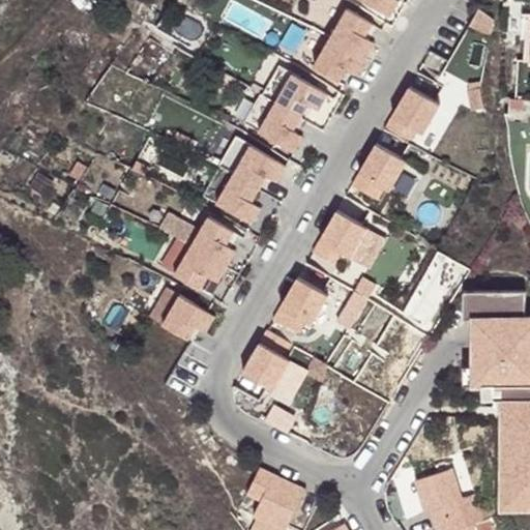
[(362,0),(385,13),(393,0),(362,0)]
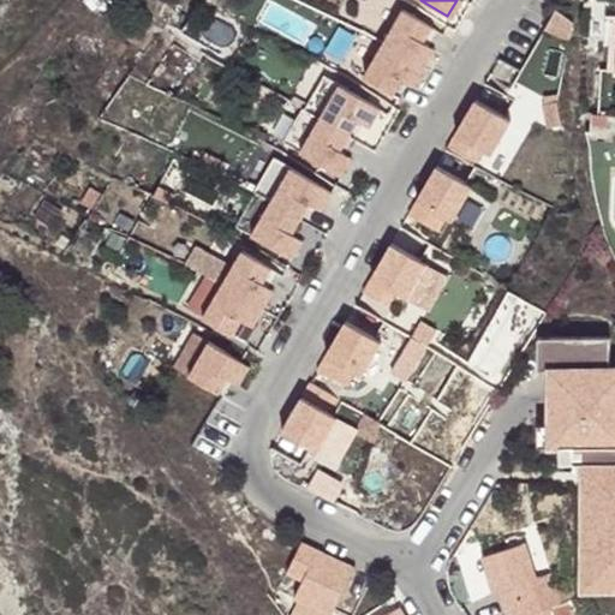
[(461,0),(457,0),(447,16),(453,19),(464,1),(461,0)]
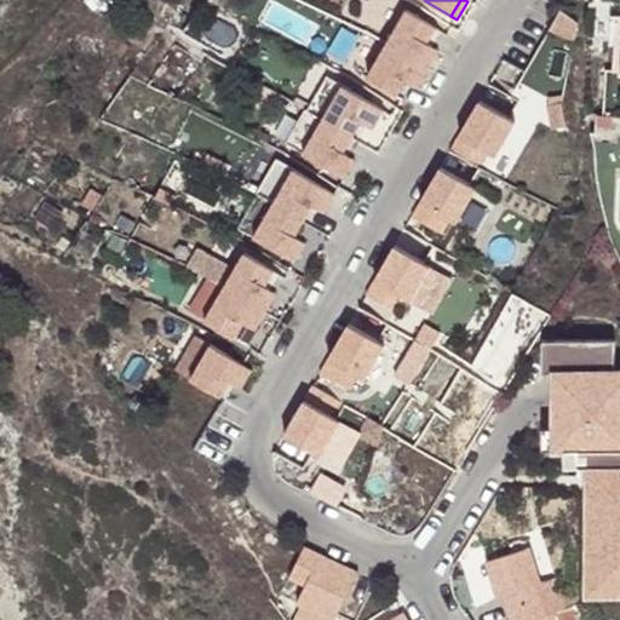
[(407,10),(386,45),(422,64),(432,46),(428,44),(436,28),(407,10)]
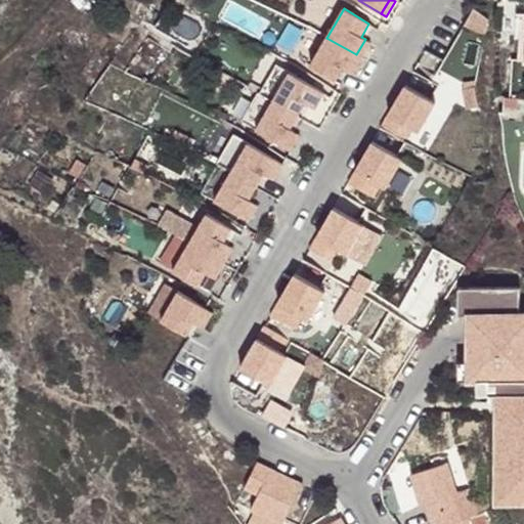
[(475,10),(465,28),(485,37),(488,20),(475,10)]
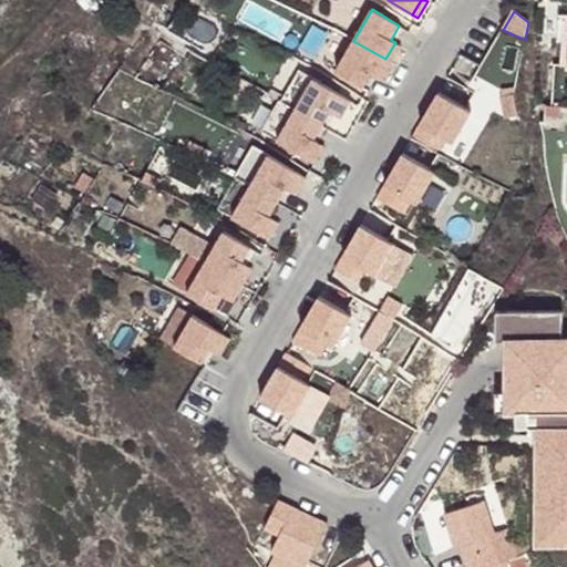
[(316,61),(330,70),(346,42),(332,34),(316,61)]
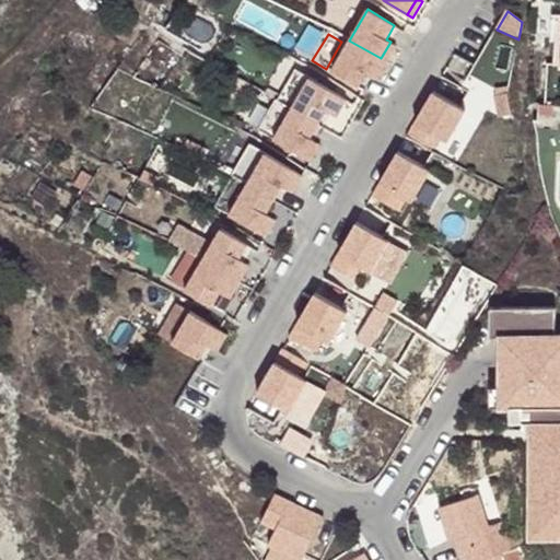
[(349,41),(331,70),(358,86),(366,72),(372,76),(381,58),(349,41)]
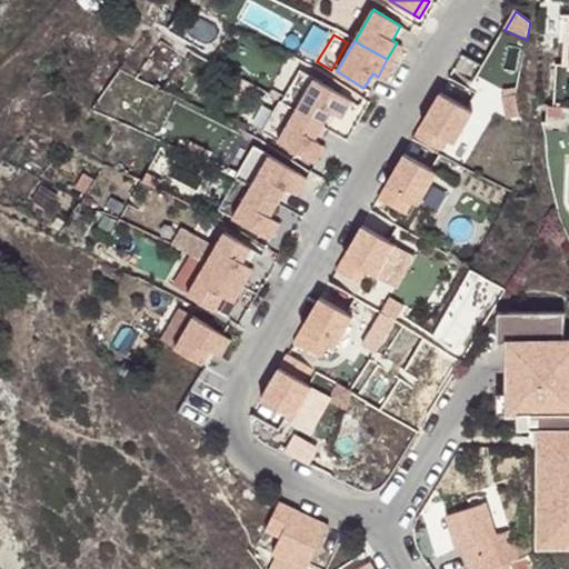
[(387,59),(378,77),(383,79),(392,62),(402,46),(397,42),(387,59)]
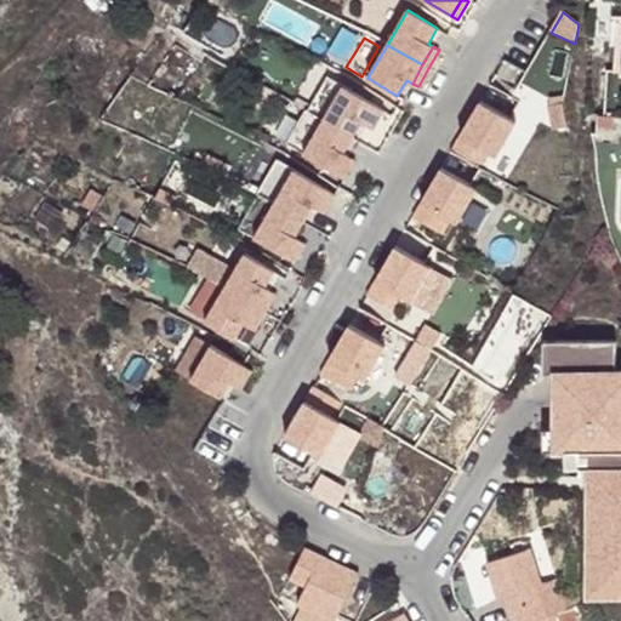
[(324,120),(345,86),(328,77),(307,109),(324,120)]
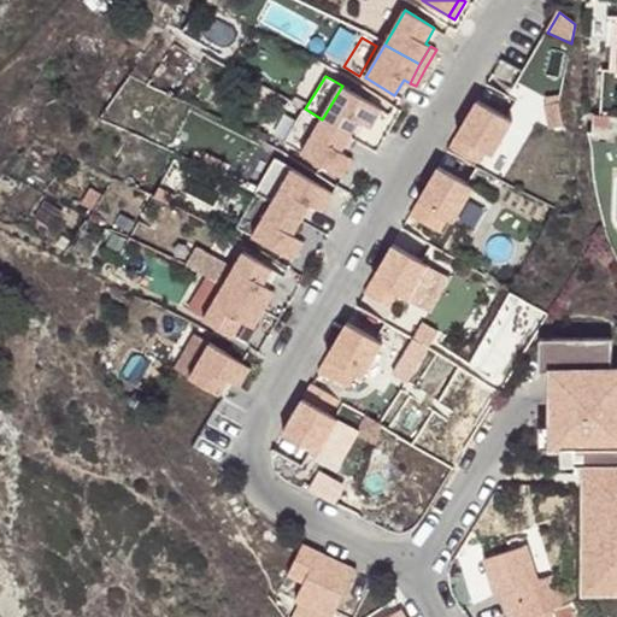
[(517,100),(487,83),(477,100),(448,150),(479,166),(487,152),(493,156),(512,121),(507,118),(517,100)]
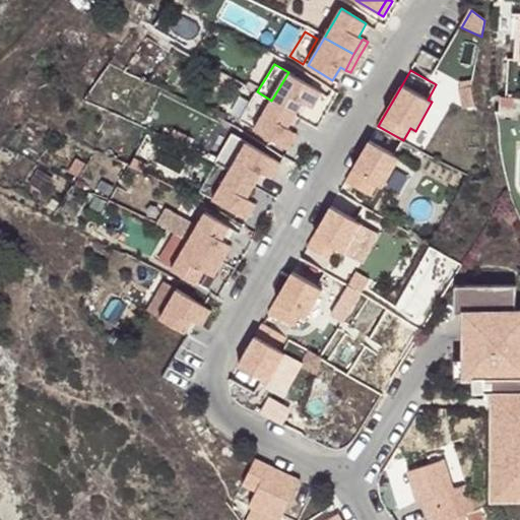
[(271,101),(297,115),(304,103),(309,105),(318,89),(288,72),(271,101)]
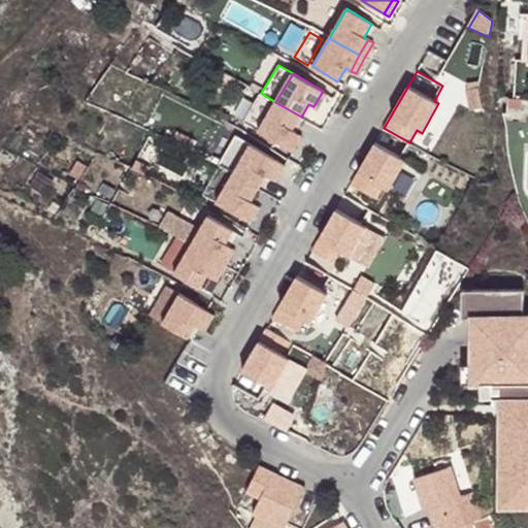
[(477,90),(465,92),(469,111),(482,108),(477,90)]
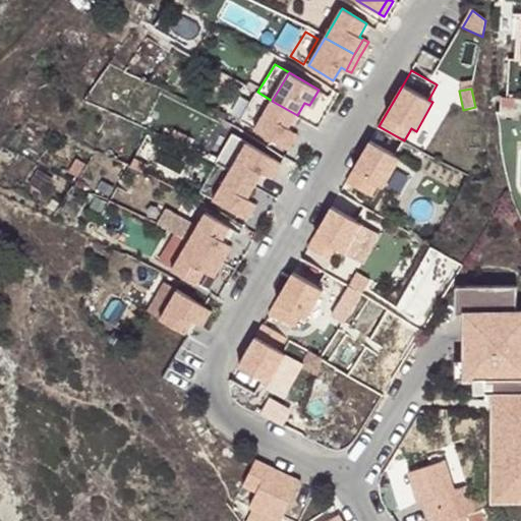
[(319,90),(309,105),(314,108),(324,93),(319,90)]
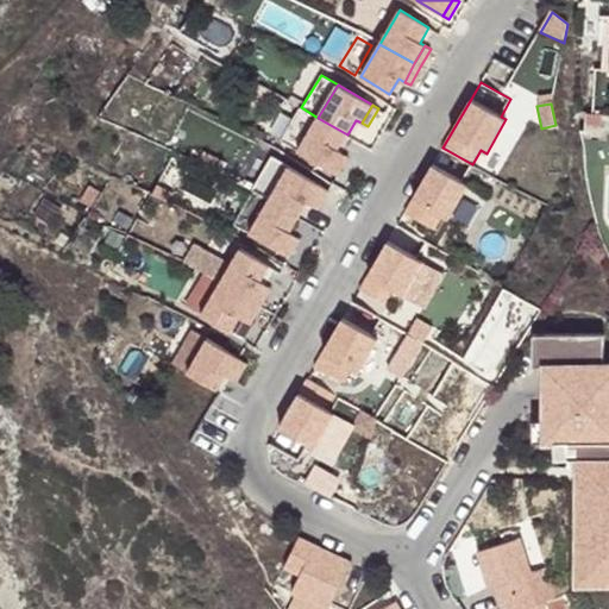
[(297,150),(318,118),(301,107),(281,140),(297,150)]
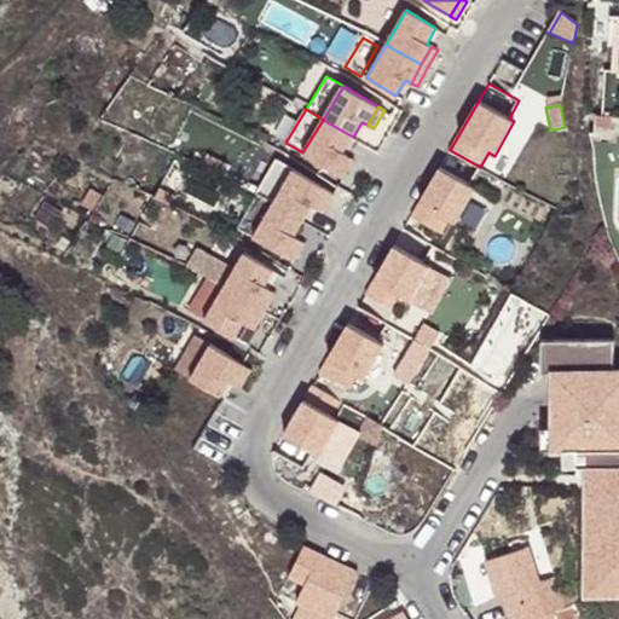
[(323,120),(302,152),(337,174),(350,156),(343,152),(353,137),(323,120)]
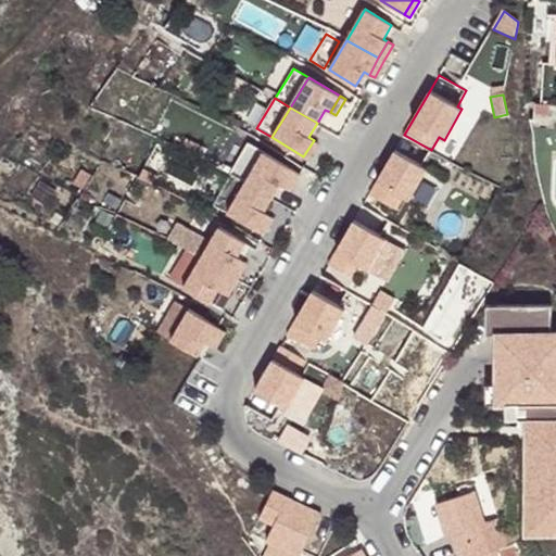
[(314,140),(303,156),(308,160),(319,143),(314,140)]
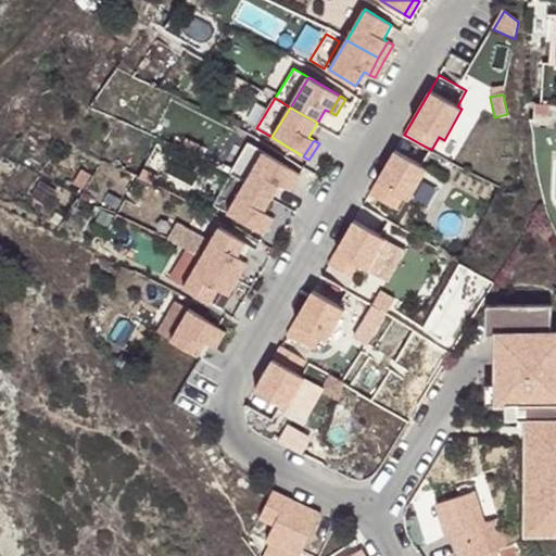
[(395,150),(369,194),(395,211),(404,197),(408,200),(427,168),(421,165),(395,150)]
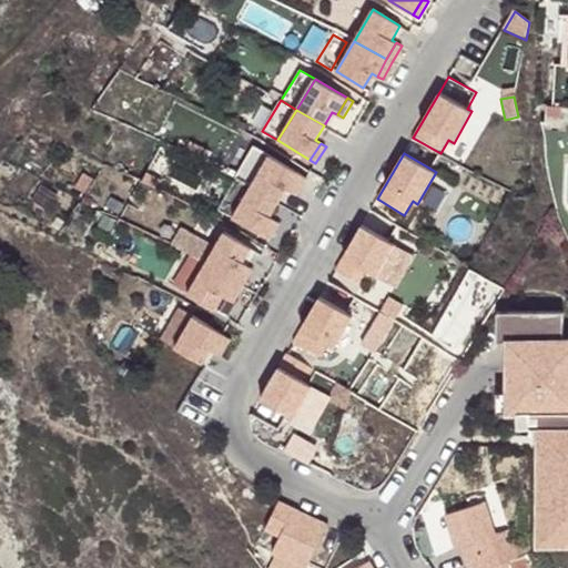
[(251,185),(233,217),(264,235),(275,220),(270,216),(279,202),(286,188),(292,191),(302,174),(270,155),(251,185)]
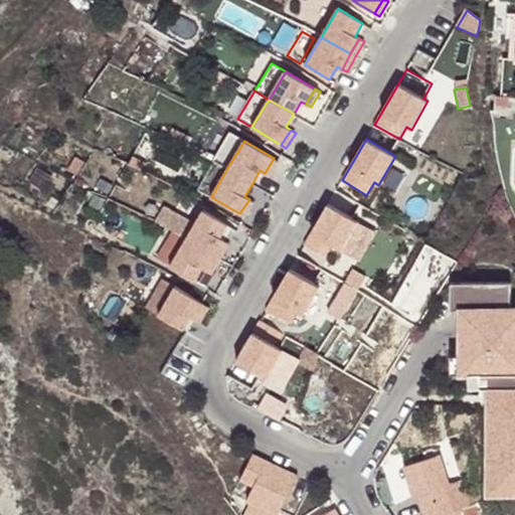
[(274,158),(265,173),(270,176),(279,161),(274,158)]
